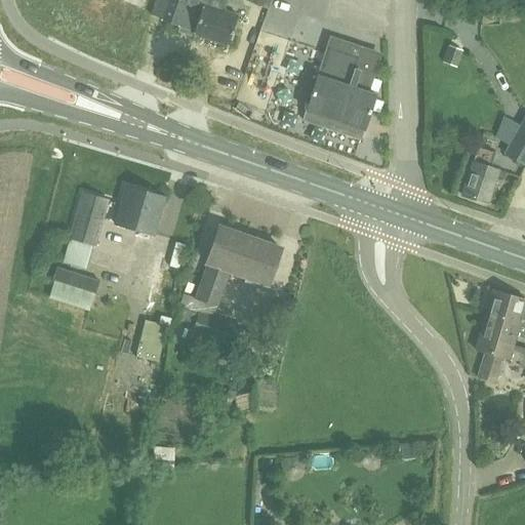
[(234,34),(233,31),(238,14),(224,10),(223,13),(187,1),(184,0),(155,0),(151,14),(161,18),(161,21),(178,27),(178,26),(194,32),(194,33),(194,34),(228,45),(230,41),(232,40),(234,34)]
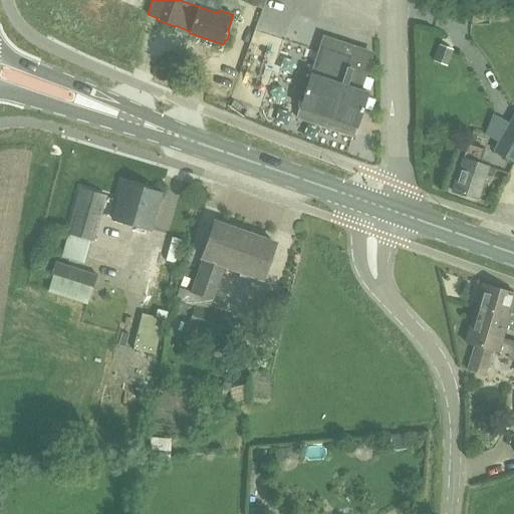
[(261,8),(264,0),(249,0),(248,4),(261,8)]
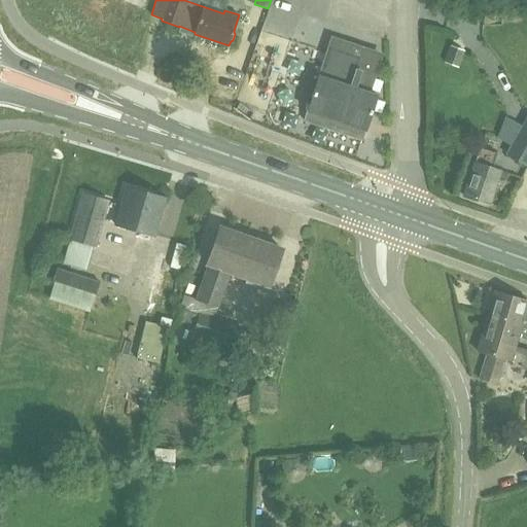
[(383,54),(332,36),(325,58),(307,113),(308,113),(305,121),(361,140),(364,132),(377,96),(370,94),(377,74),(383,54)]
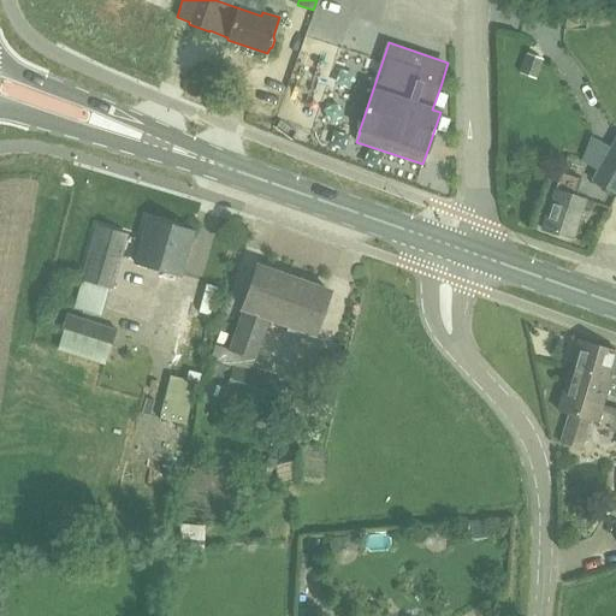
[(542,60),(526,54),(520,73),(535,78),(542,60)]
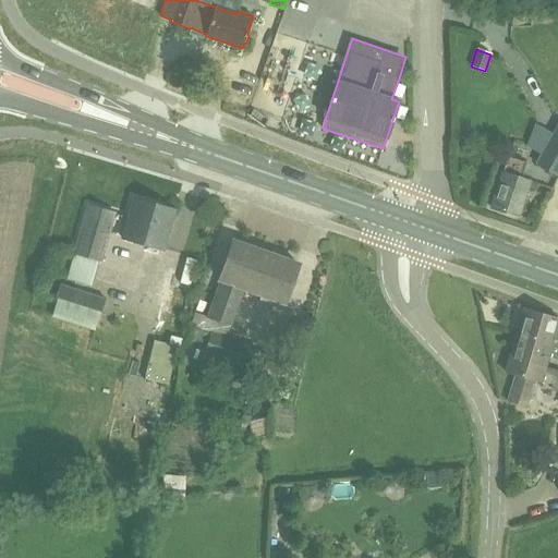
[(557,123),(534,164),(557,178),(557,177),(557,123)]
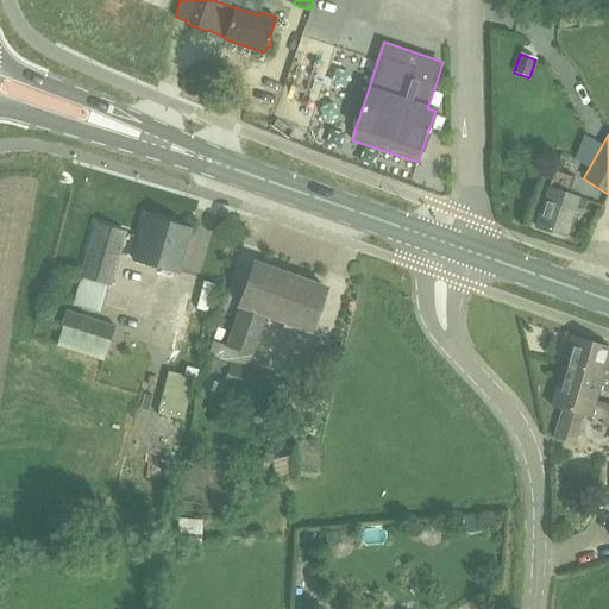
[(550,189),(537,228),(564,238),(577,199),(569,195),(575,179),(556,173),(550,189)]
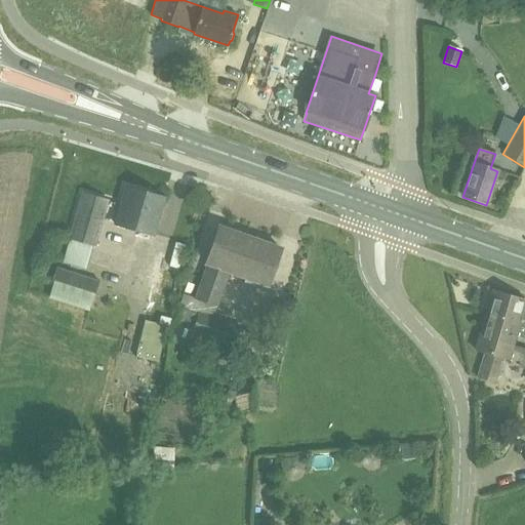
[(125,187),(115,223),(154,235),(165,198),(125,187)]
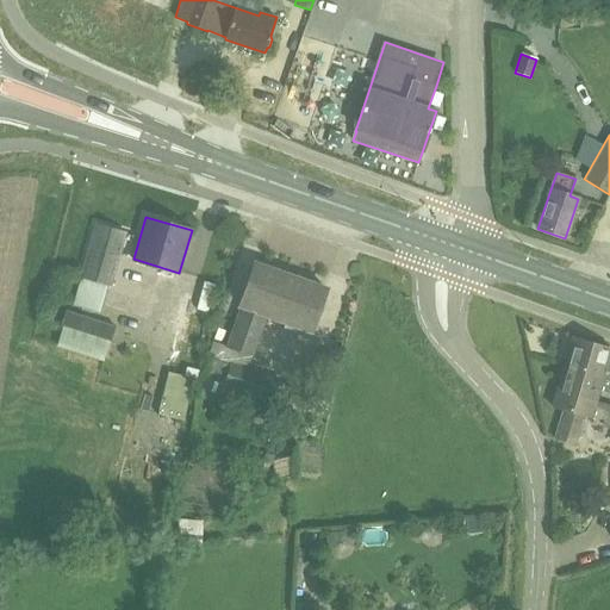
[(95,224),(80,278),(111,287),(126,234),(95,224)]
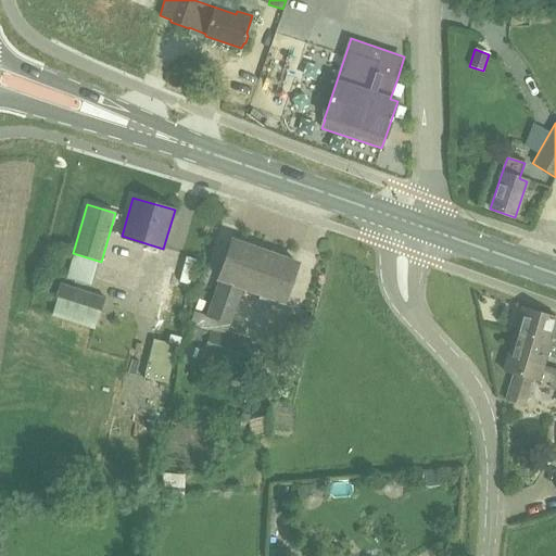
[(283,303),(298,264),(232,242),(219,280),(220,280),(204,330),(194,327),(181,363),(243,383),(256,348),(225,337),(242,288),(283,303)]
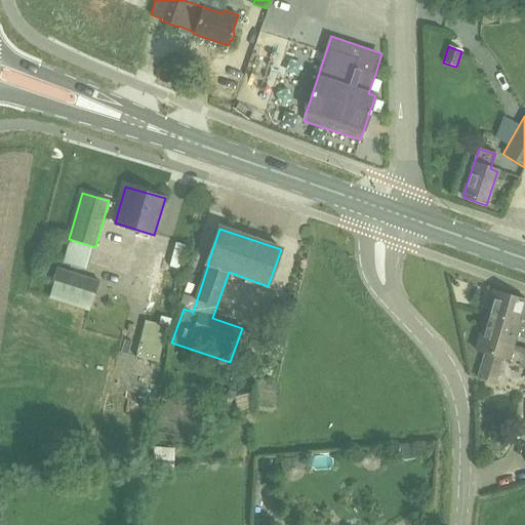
[(524,303),(524,299),(492,291),(486,314),(503,319),(498,341),(513,347),(513,346),(515,338),(524,340),(524,308),(524,303)]
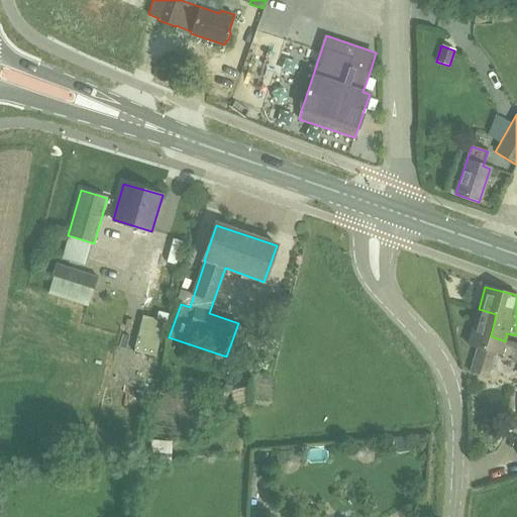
[(516,343),(505,340),(505,341),(491,336),(496,314),(479,309),(469,344),(478,347),(471,372),(488,377),(495,352),(501,354),(500,358),(516,363),(516,343)]
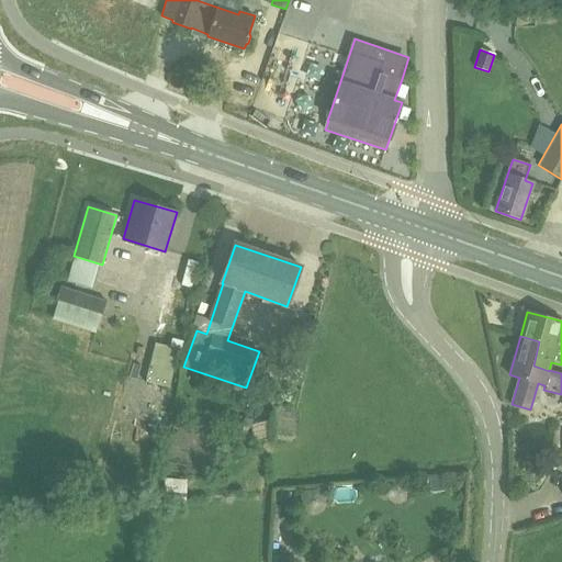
[(147,382),(168,386),(177,350),(156,345),(147,382)]
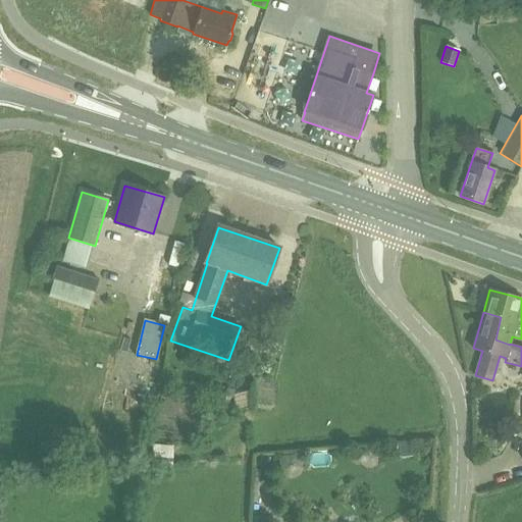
[(232,400),(235,390),(225,389),(223,398),(232,400)]
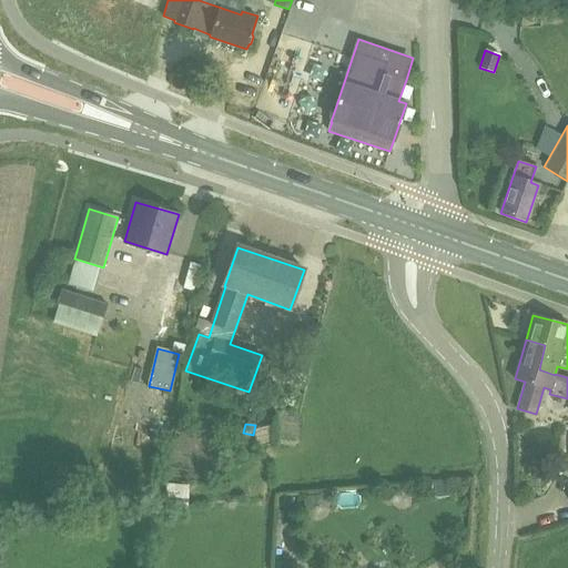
[(435,500),(447,499),(446,485),(433,486),(435,500)]
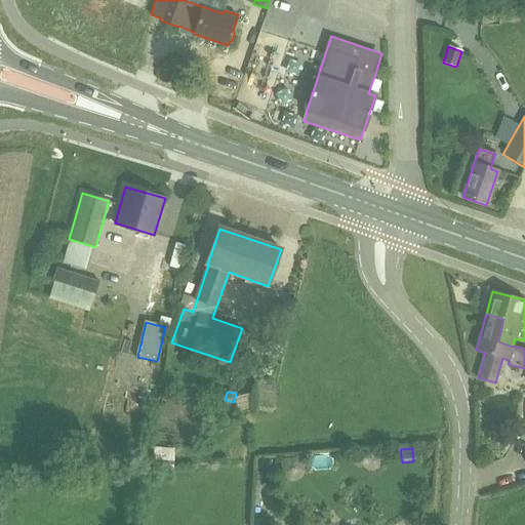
[(269,461),(257,460),(256,470),(268,471),(269,461)]
